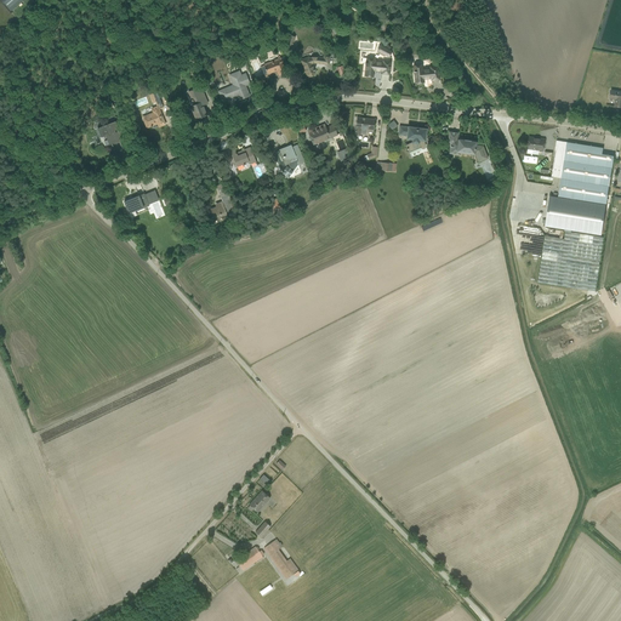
[(1,0),(12,12),(27,0),(1,0)]
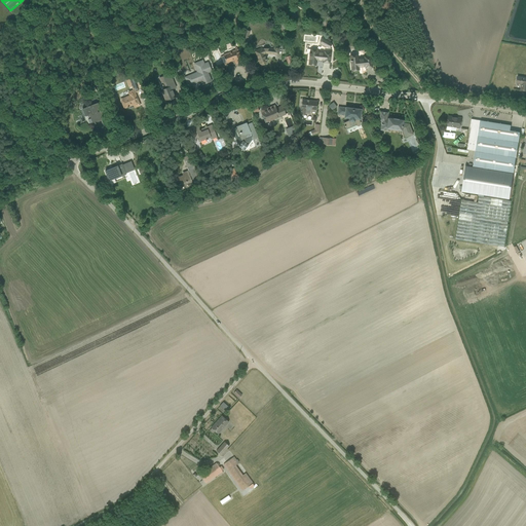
[(262,46),(252,50),(257,65),(265,61),(263,55),(276,58),(278,47),(262,46)]
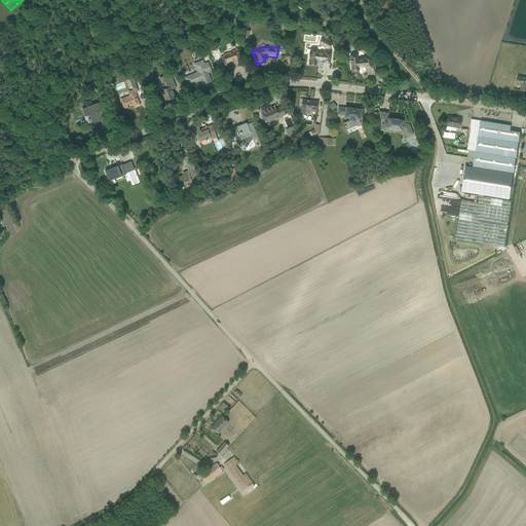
[(237,48),(217,57),(221,66),(242,60),(237,48)]
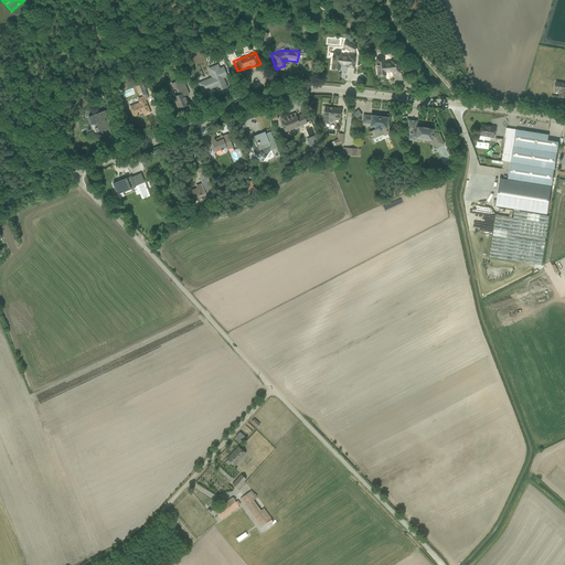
[(331,54),(330,70),(338,70),(339,65),(348,66),(349,57),(339,57),(339,54),(331,54)]
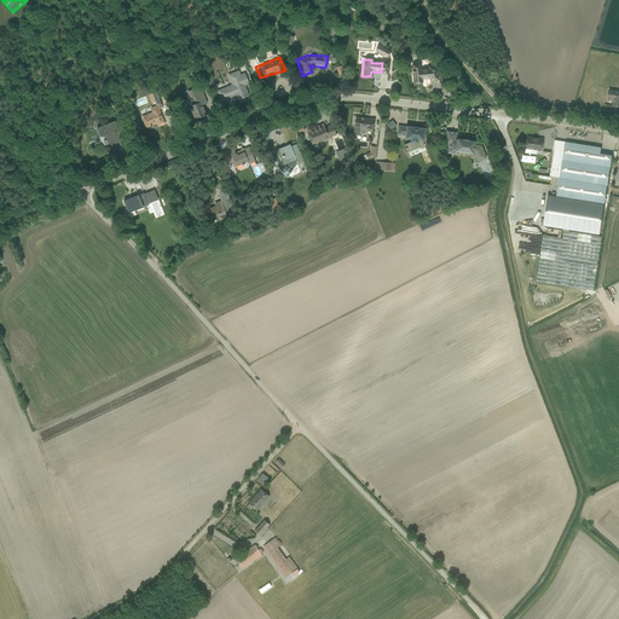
[(437,67),(412,67),(412,85),(420,85),(420,77),(437,77),(437,67)]
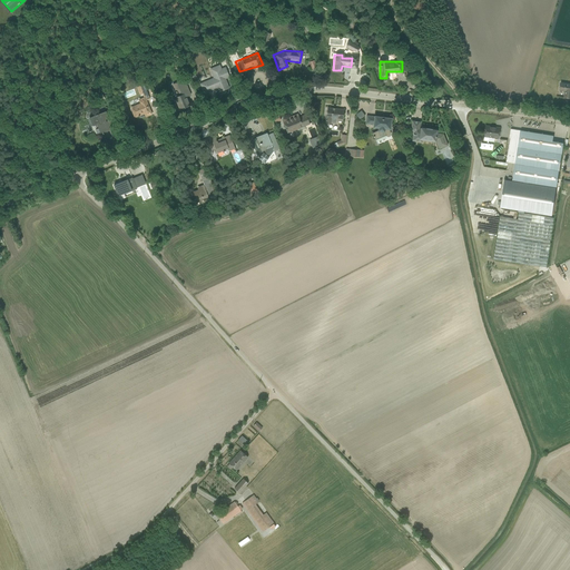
[(212,79),(197,86),(203,95),(225,86),(224,81),(228,79),(223,69),(218,69),(217,66),(207,69),(212,79)]
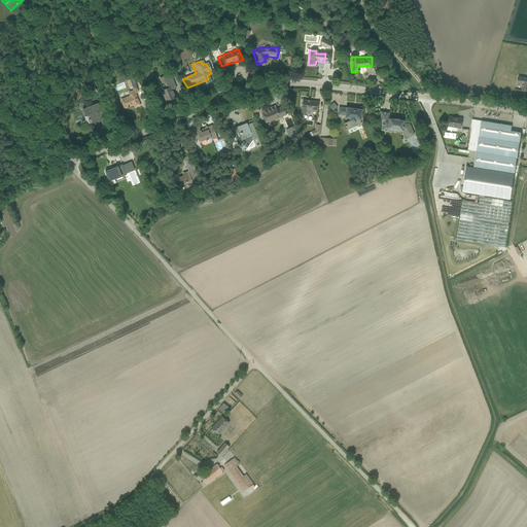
[(157,90),(161,103),(174,98),(172,90),(176,86),(170,74),(156,79),(162,89),(157,90)]
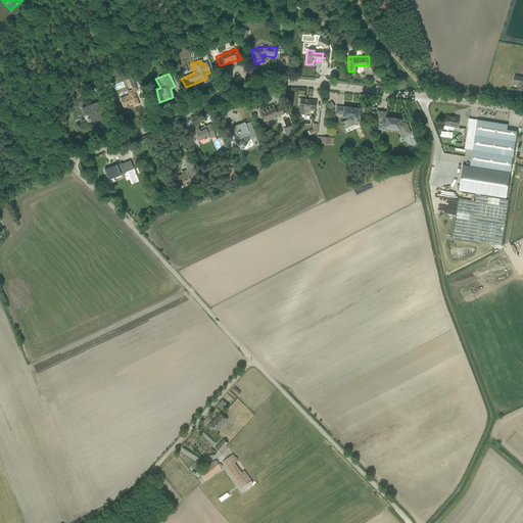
[(522,78),(511,77),(511,85),(516,86),(516,91),(522,92),(522,78)]
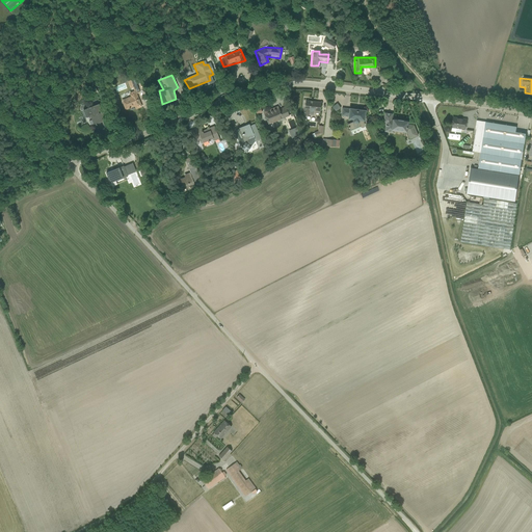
[(128,98),(117,101),(126,111),(137,108),(133,97),(135,92),(133,90),(127,94),(128,98)]
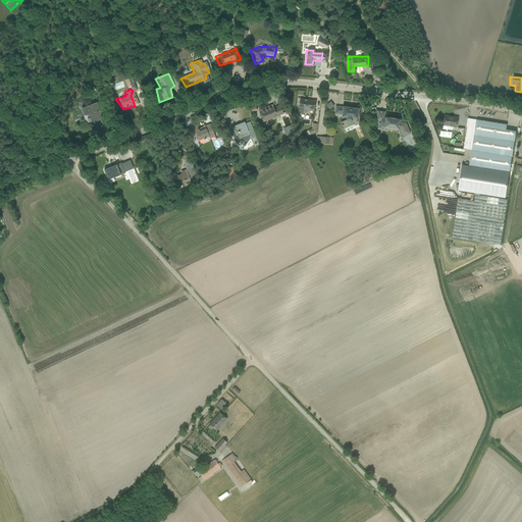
[(313,100),(298,98),(297,108),(312,110),(313,100)]
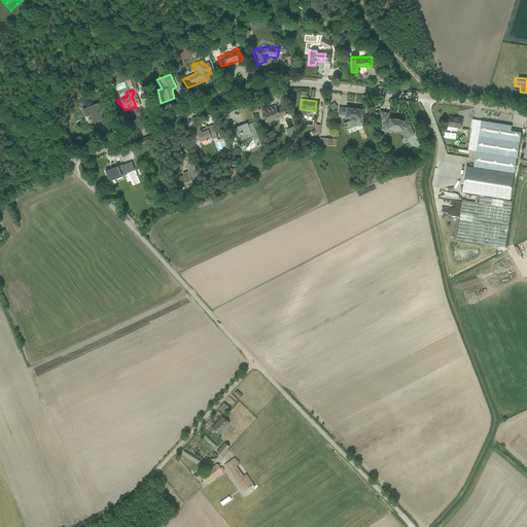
[(258,109),(264,120),(284,111),(281,104),(275,107),(273,103),(258,109)]
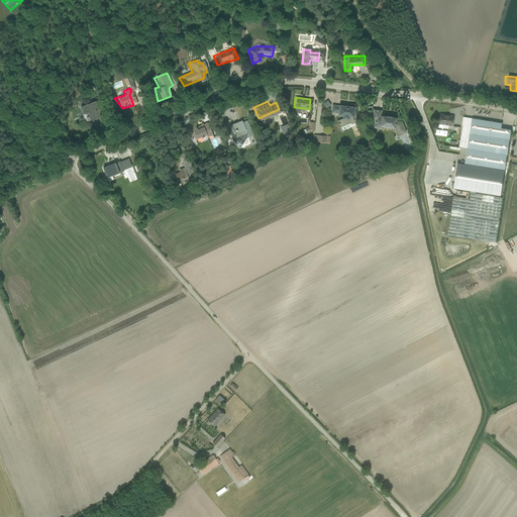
[(85,112),(81,112),(87,123),(98,119),(98,111),(93,109),(92,103),(83,106),(85,112)]
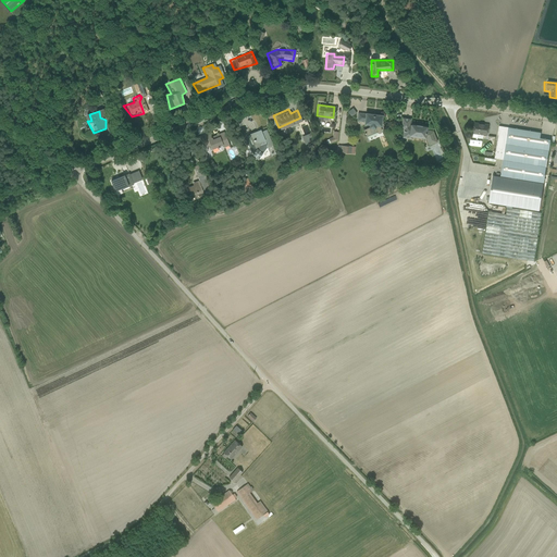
[(384,115),(357,113),(357,126),(369,127),(372,137),(383,135),(384,115)]
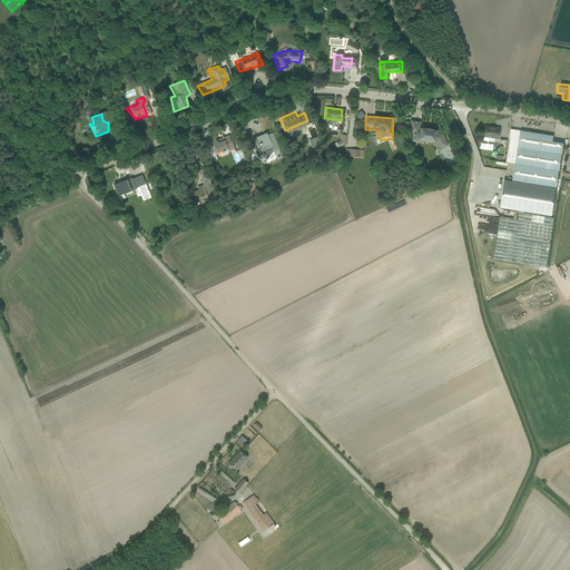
[(444,131),(440,134),(440,124),(423,124),(423,119),(413,119),(413,144),(423,144),(423,138),(436,138),(442,149),(451,146),(444,131)]
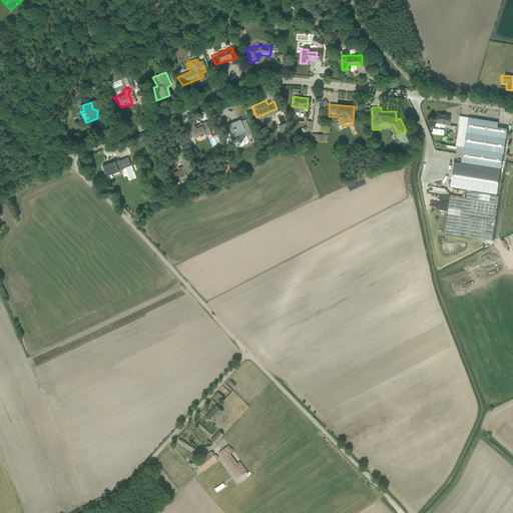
[(451,115),(437,113),(436,122),(449,124),(451,115)]
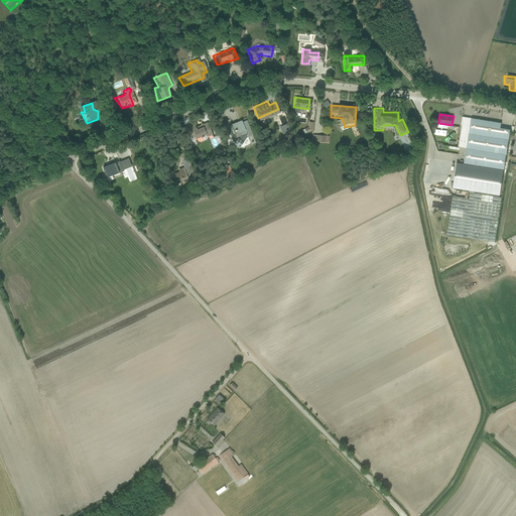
[(245,120),(228,127),(236,146),(254,138),(245,120)]
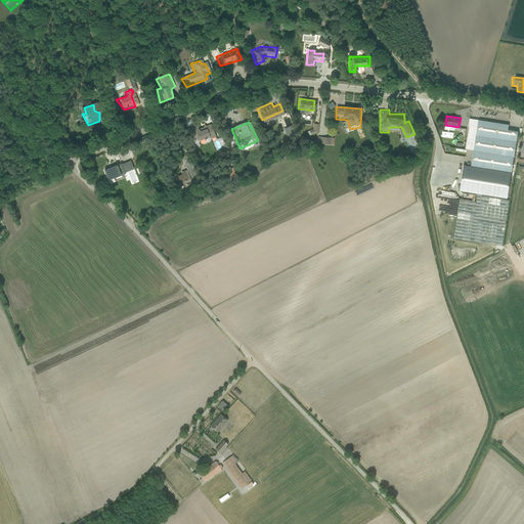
[(478,122),(477,131),(509,135),(510,126),(478,122)]
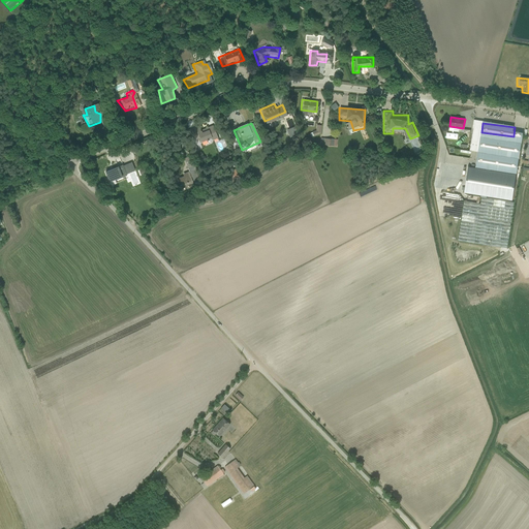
[(194,146),(203,148),(217,143),(210,127),(201,130),(197,125),(185,129),(194,146)]
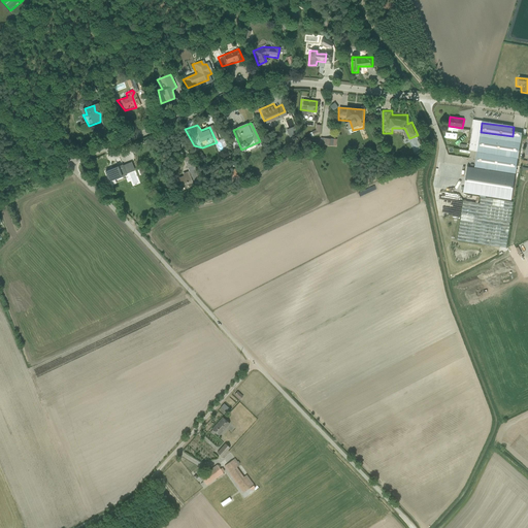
[(475,141),(476,131),(468,130),(467,140),(475,141)]
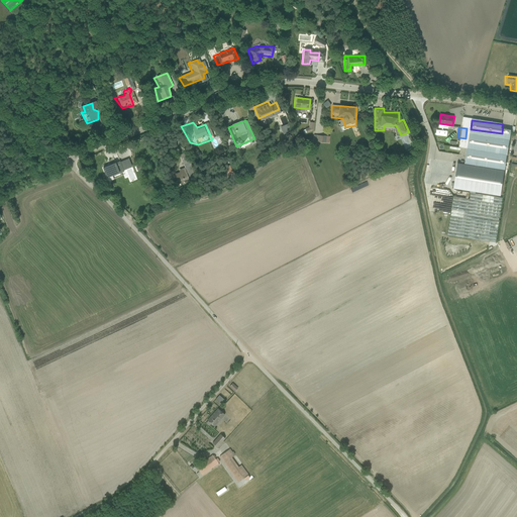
[(327,131),(318,128),(315,139),(324,141),(327,131)]
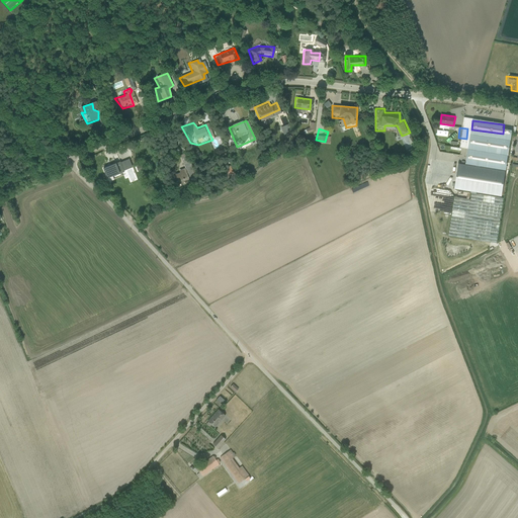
[(466,141),(434,137),(429,177),(432,178),(431,187),(436,188),(434,201),(439,202),(437,218),(438,218),(437,232),(495,240),(508,134),(503,134),(471,130),(467,128),(466,139),(466,141)]
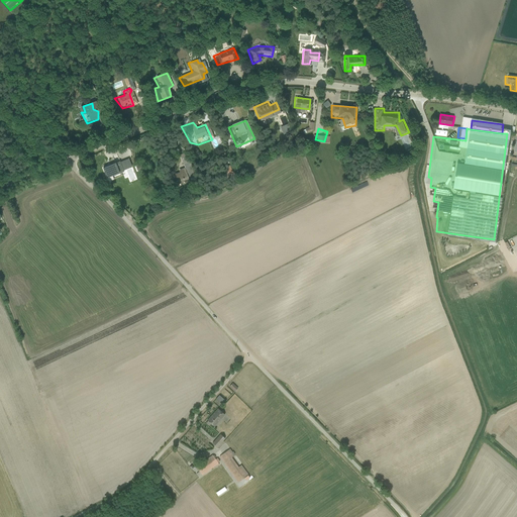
[(118,162),(100,168),(104,178),(123,172),(118,162)]
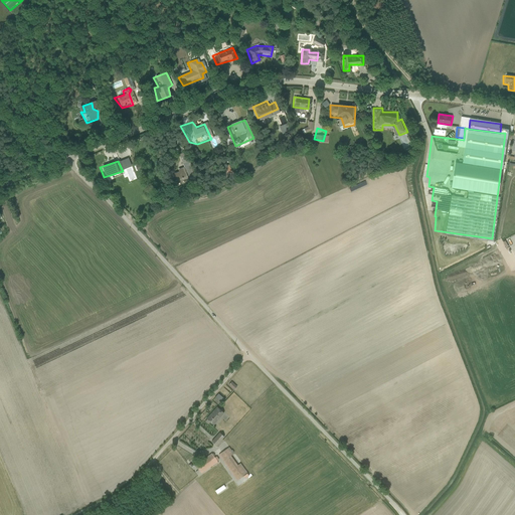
[(170,171),(175,185),(194,178),(188,162),(170,171)]
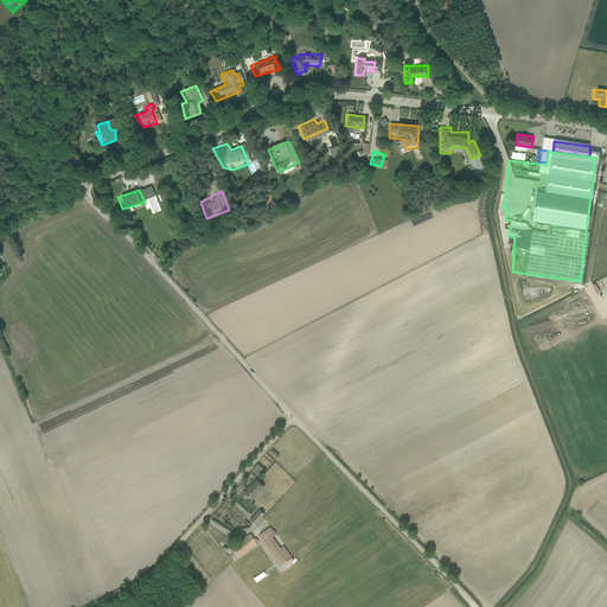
[(263,486),(257,480),(246,493),(251,499),(263,486)]
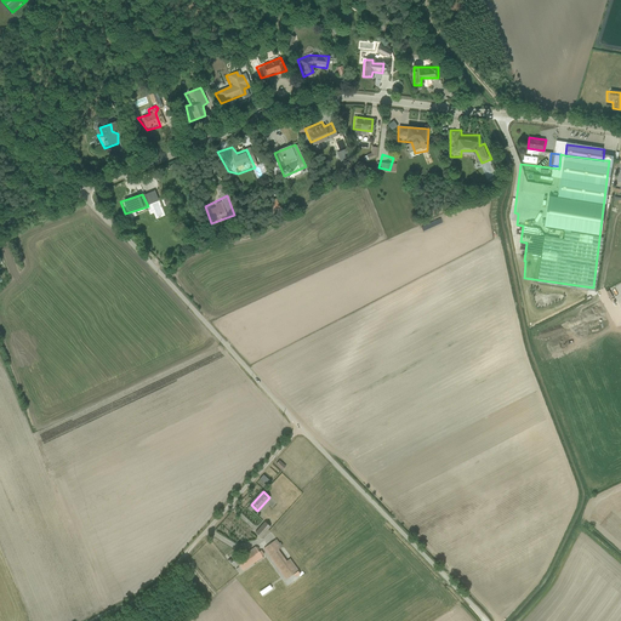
[(272,523),(267,518),(257,529),(262,534),(272,523)]
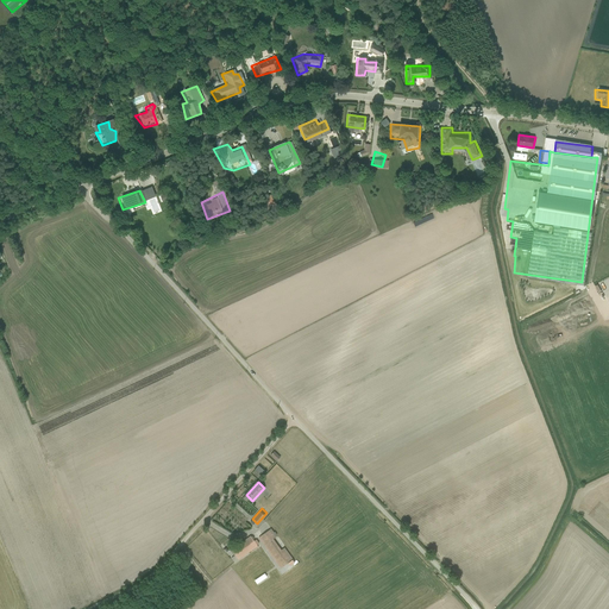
[(268,529),(258,538),(282,566),(292,558),(268,529)]
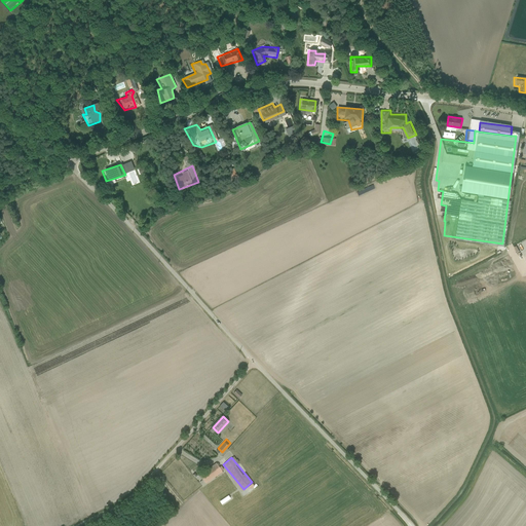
[(205,477),(220,467),(217,462),(202,472),(205,477)]
